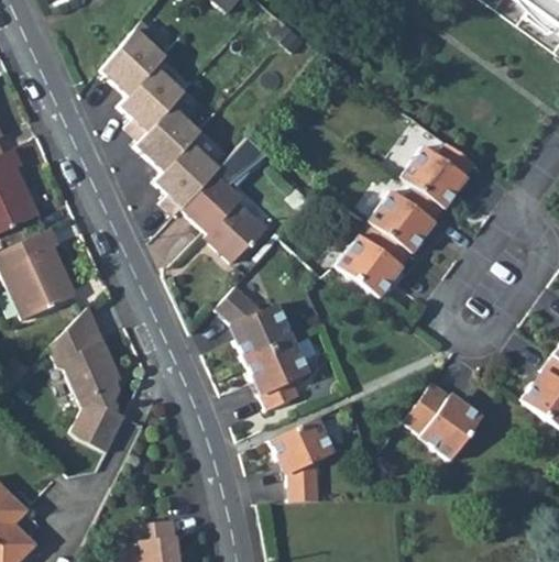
[(211,0),(228,13),(239,0),(211,0)]
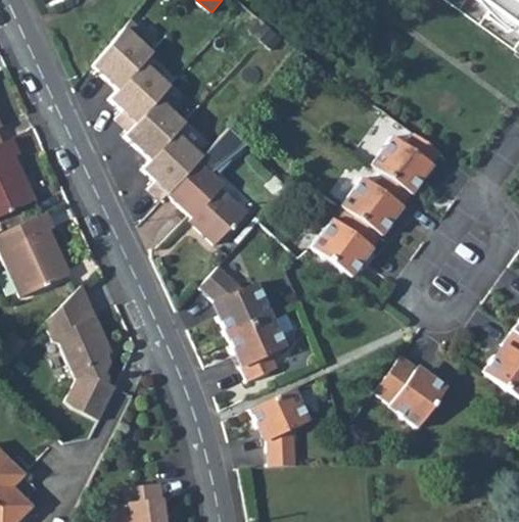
[(477,0),(491,10),(497,4),(490,0),(477,0)]
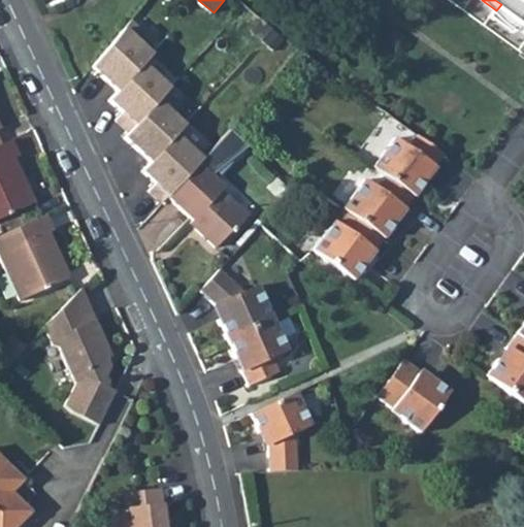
[(495,0),(501,4),(496,10),(523,30),(523,0),(495,0)]
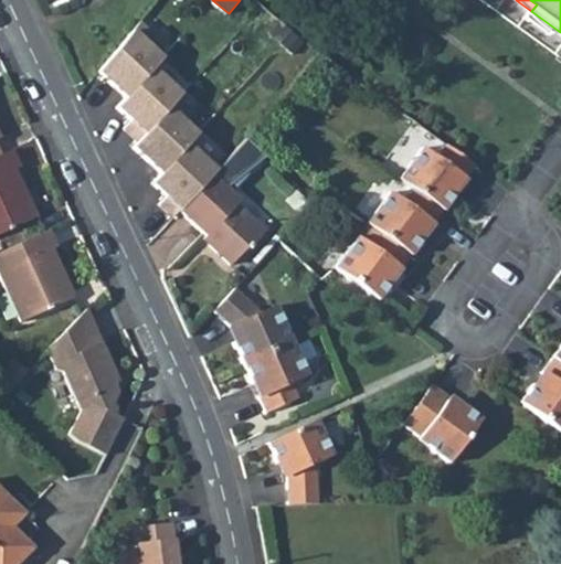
[(101,71),(130,95),(156,67),(166,57),(154,46),(160,38),(141,22),(101,71)]
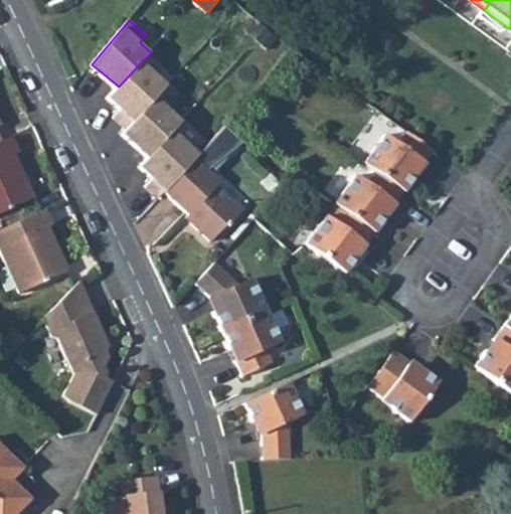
[(168,84),(142,61),(119,87),(111,96),(124,108),(117,115),(130,127),(163,91),(168,84)]
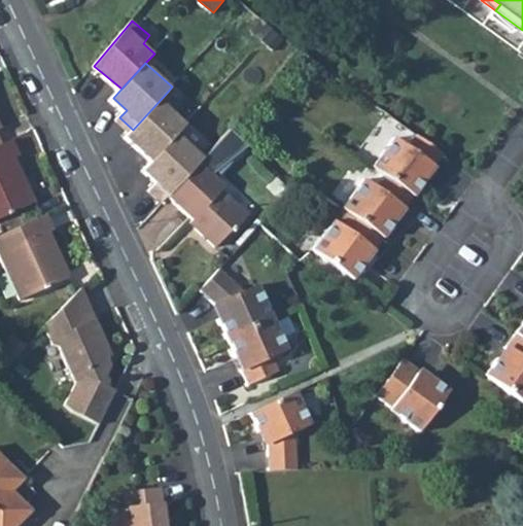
[(182,107),(167,93),(133,130),(127,136),(153,161),(177,135),(186,125),(175,114),(182,107)]
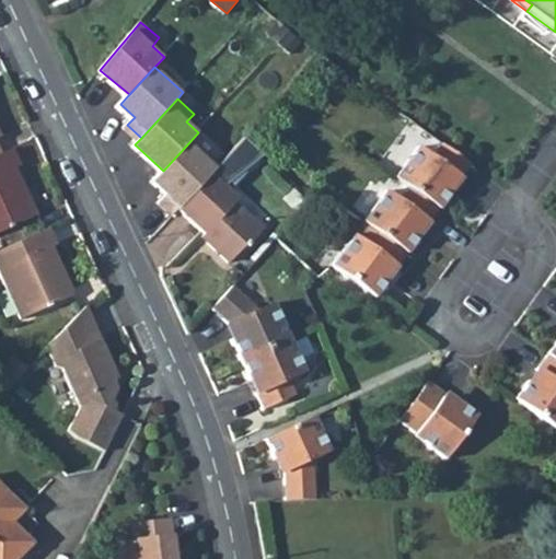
[(230,263),(246,246),(247,247),(264,231),(235,204),(239,200),(226,187),(230,183),(234,187),(247,173),(245,172),(265,155),(246,138),(217,170),(180,209),(206,233),(213,240),(209,244),(230,263)]
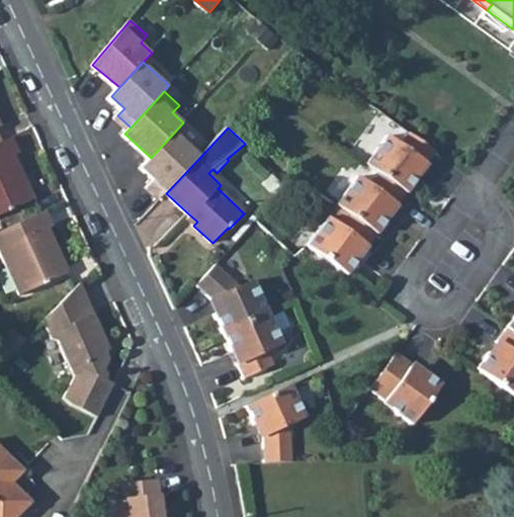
[(409,192),(421,176),(417,173),(424,163),(428,166),(438,152),(411,132),(402,144),(390,135),(368,164),(381,173),(409,192)]
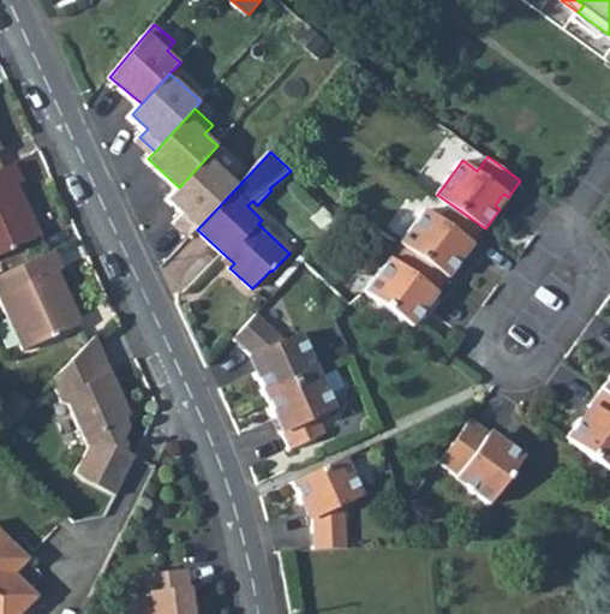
[(207,158),(179,188),(168,198),(184,213),(177,221),(191,236),(197,230),(238,186),(207,158)]
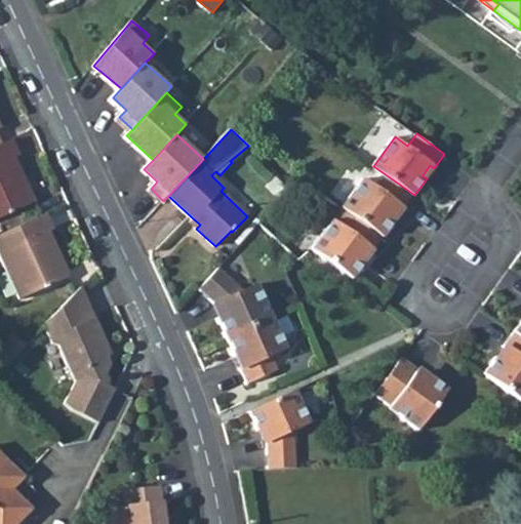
[(15,156),(21,154),(13,138),(3,144),(0,145),(0,218),(32,204),(19,178),(25,175),(15,156)]
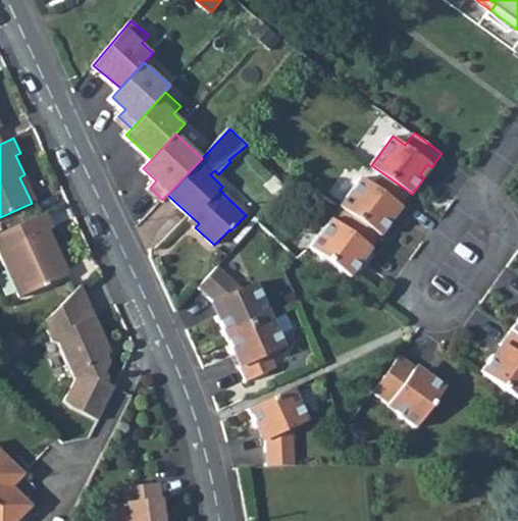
[(19,177),(32,203),(37,200),(24,174),(19,177)]
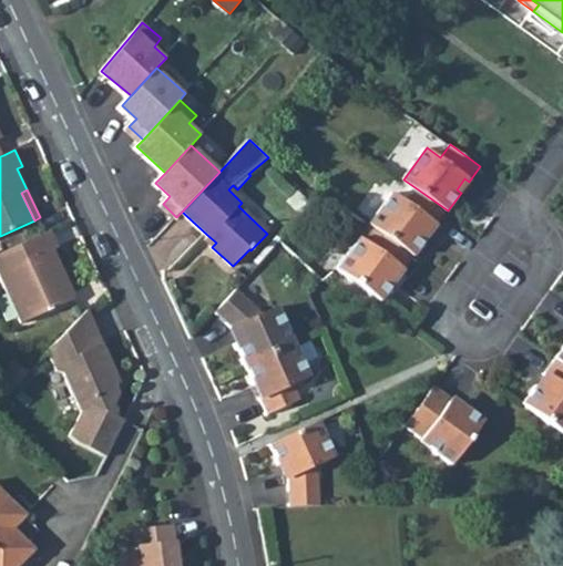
[(416,256),(429,237),(425,234),(432,223),(437,226),(448,211),(418,189),(408,203),(395,193),(371,224),(385,234),(416,256)]
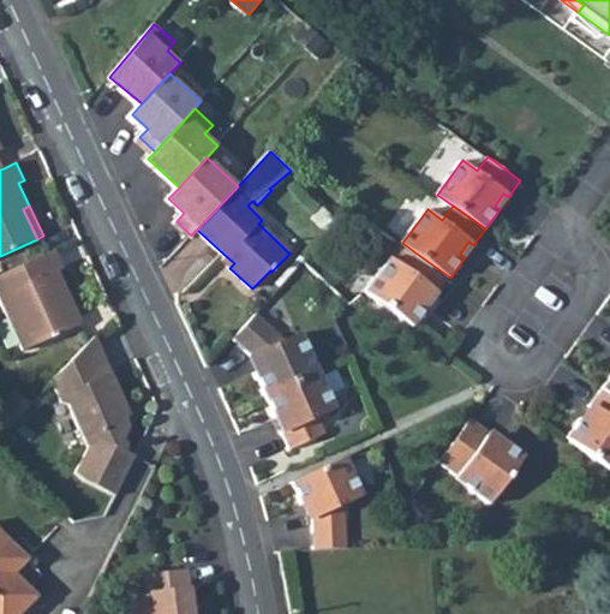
[(59,270),(65,268),(57,250),(0,275),(0,294),(25,351),(77,327),(63,296),(70,293),(59,270)]
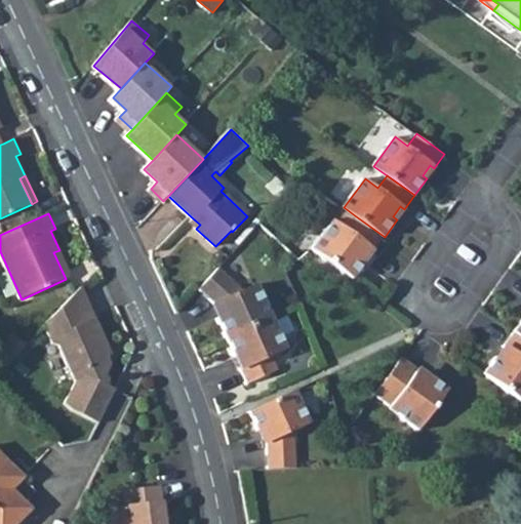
[(354,278),(366,262),(362,257),(369,248),(374,251),(385,237),(356,216),(347,229),(334,219),(314,249),(354,278)]
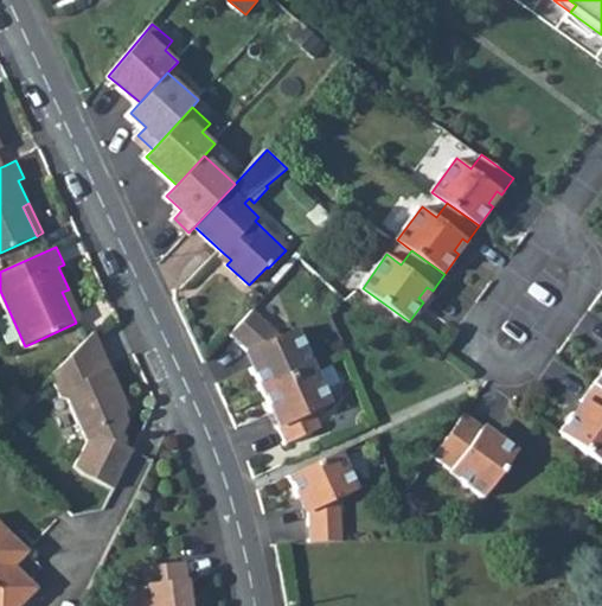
[(219,257),(226,265),(231,260),(223,253),(219,257)]
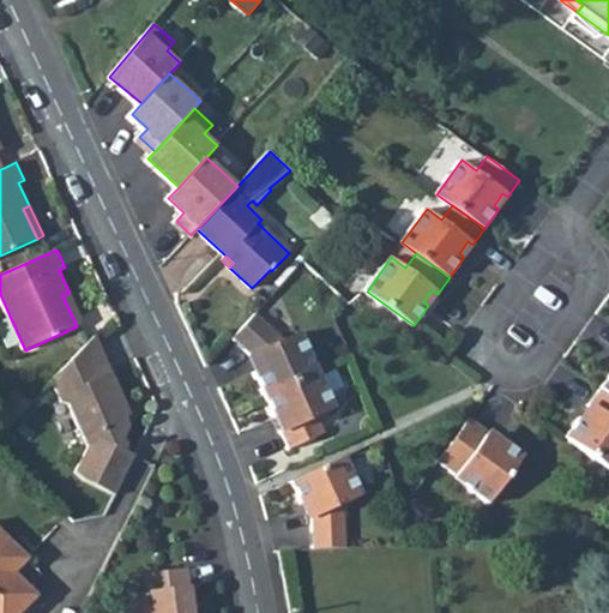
[(62,295),(77,326),(84,323),(70,293),(62,295)]
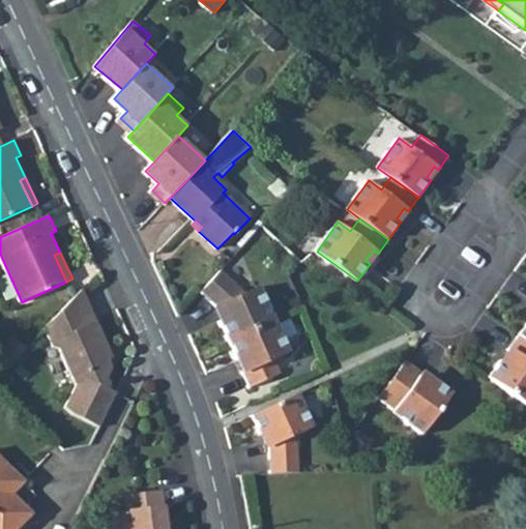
[(220,307),(221,306),(226,319),(222,321),(230,340),(276,319),(261,286),(247,292),(223,269),(203,292),(220,307)]
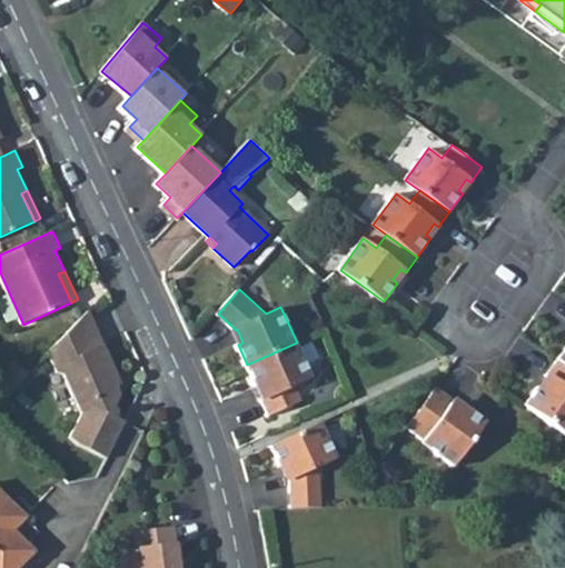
[(122,385),(89,311),(50,352),(59,372),(66,375),(85,414),(72,437),(81,445),(109,458),(128,421),(112,414),(116,408),(111,400),(118,387),(122,385)]
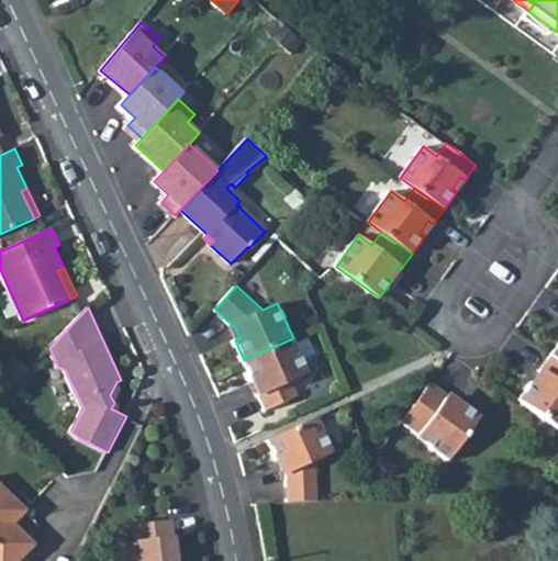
[(254,381),(259,379),(265,391),(259,393),(267,411),(301,395),(293,380),(309,373),(293,338),(244,360),(254,381)]
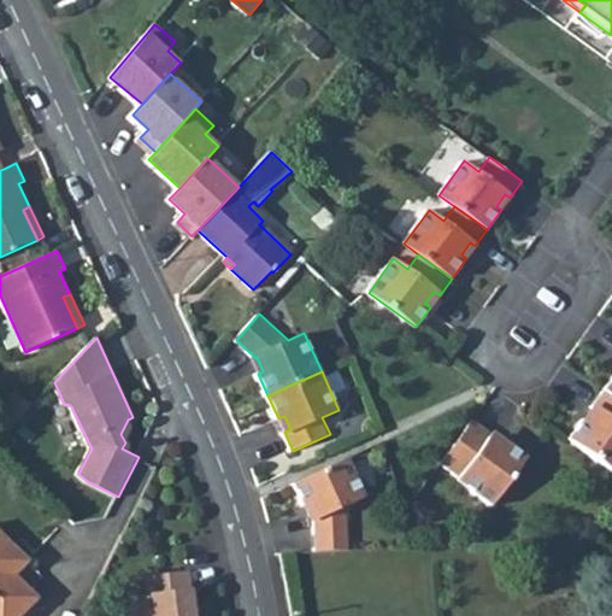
[(611,393),(606,389),(594,406),(599,410),(590,422),(584,418),(570,439),(611,468),(611,393)]
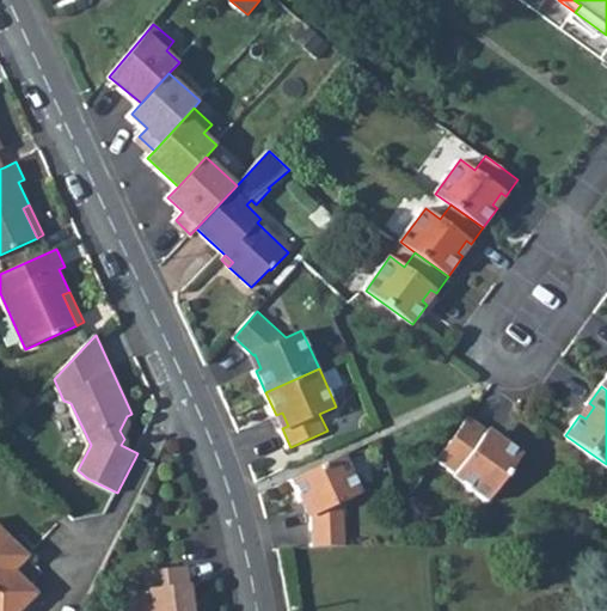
[(471,415),(439,459),(458,472),(455,476),(489,501),(523,453),(503,439),(500,444),(488,435),(491,431),(471,415)]
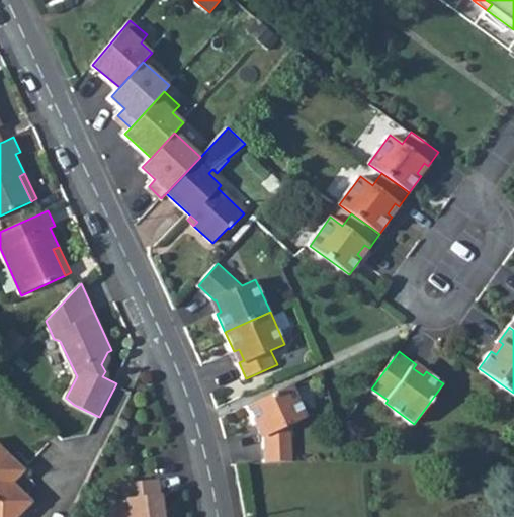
[(101,364),(105,371),(110,360),(107,352),(101,364)]
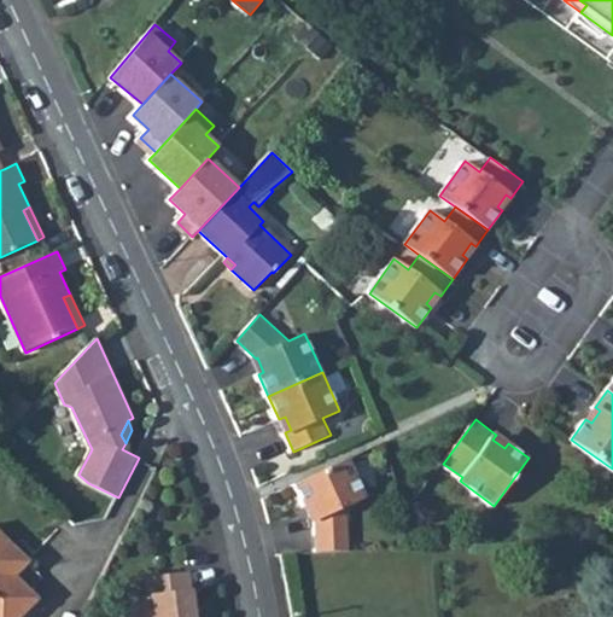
[(349,459),(295,484),(305,507),(311,505),(316,518),(317,518),(317,552),(351,549),(349,506),(366,498),(349,459)]
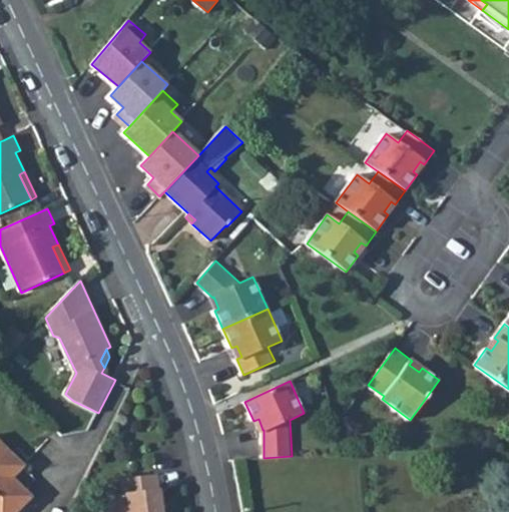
[(24,466),(0,442),(0,511),(17,511),(27,502),(8,483),(13,478),(24,466)]
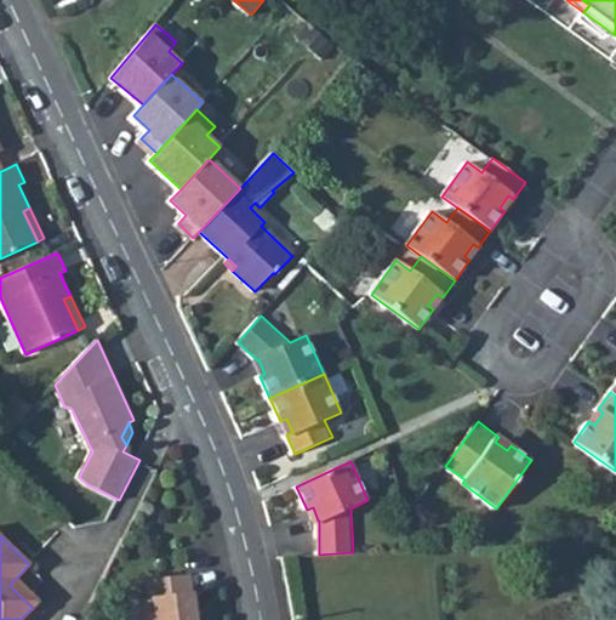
[(148,598),(150,619),(199,619),(197,592),(193,592),(190,574),(148,580),(150,598),(148,598)]
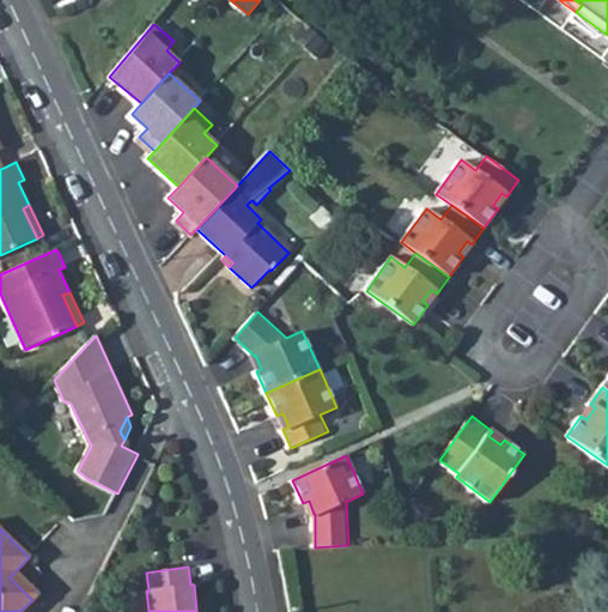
[(10,577),(32,600),(40,594),(16,571),(10,577)]
